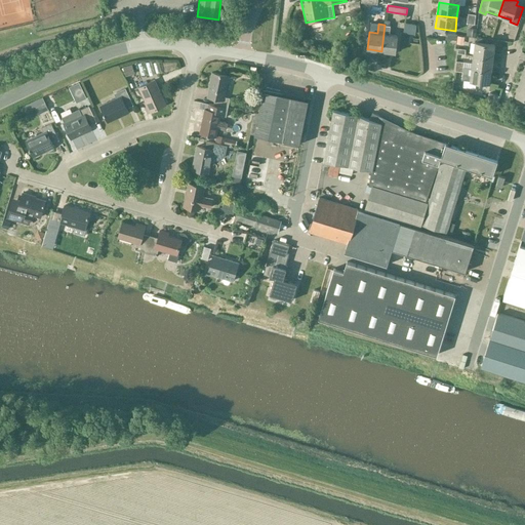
[(390,26),(385,25),(381,51),(395,52),(397,36),(389,34),(390,26)]
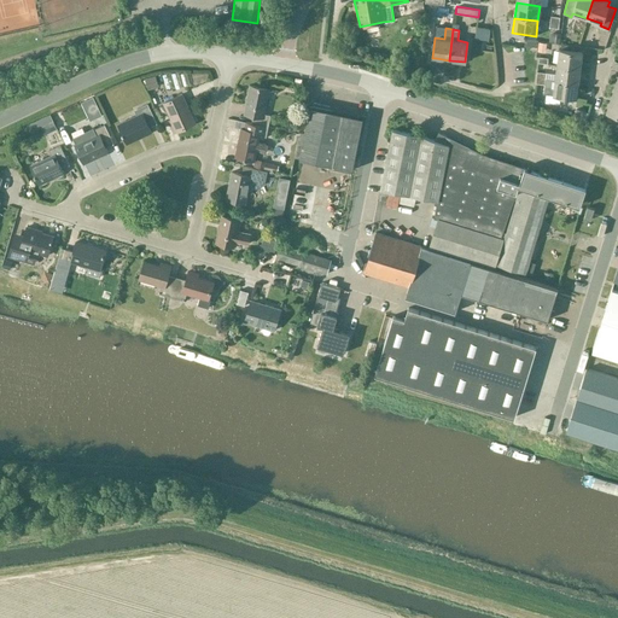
[(559,48),(557,64),(579,68),(582,52),(559,48)]
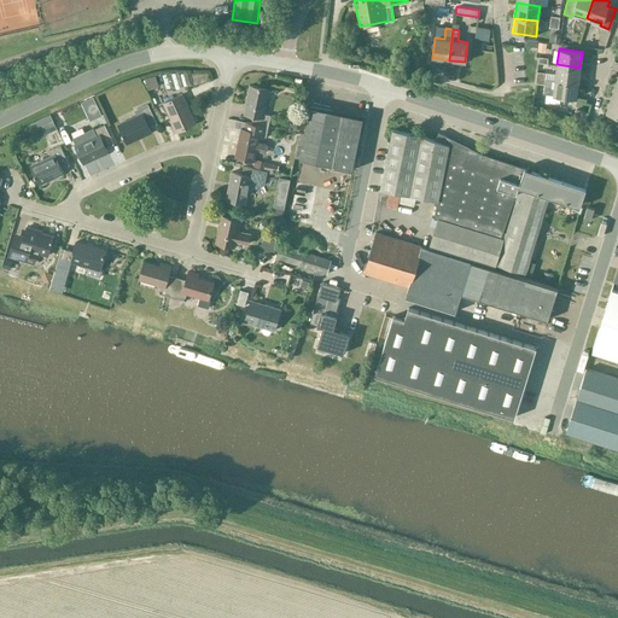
[(579,68),(557,64),(555,80),(578,82),(579,68)]
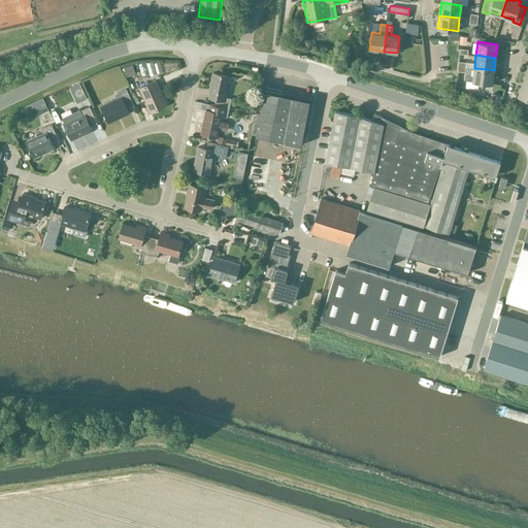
[(134,73),(132,65),(123,67),(125,75),(134,73)]
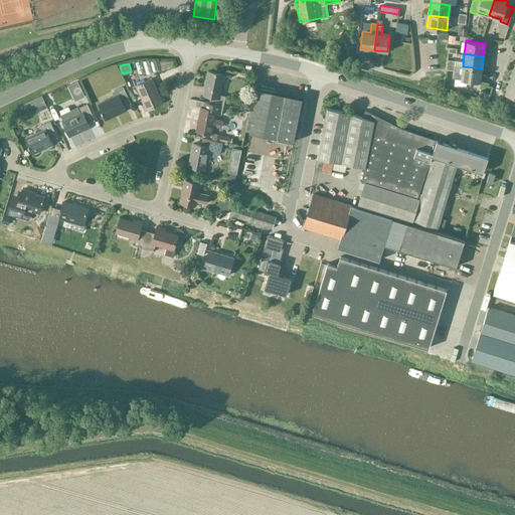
[(447,68),(454,69),(453,77),(480,81),(482,68),(463,66),(455,65),(447,64),(447,68)]
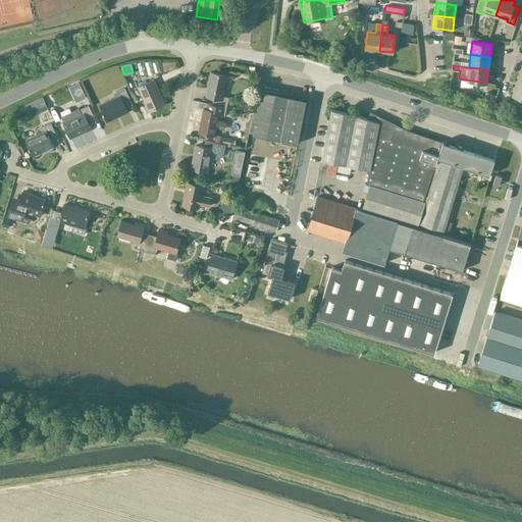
[(213,98),(212,104),(226,107),(228,97),(222,96),(227,75),(211,71),(206,96),(213,98)]
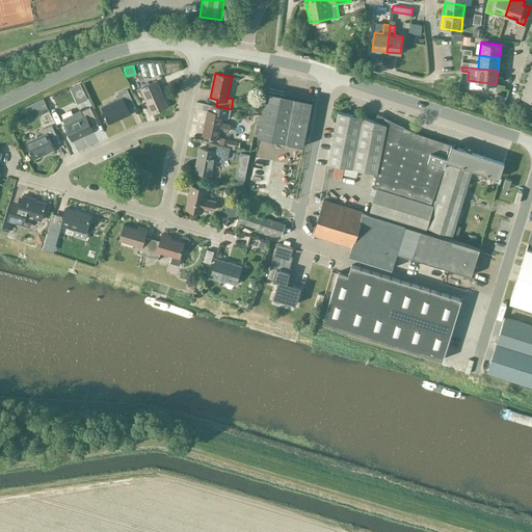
[(152,112),(167,106),(157,81),(140,88),(152,112)]
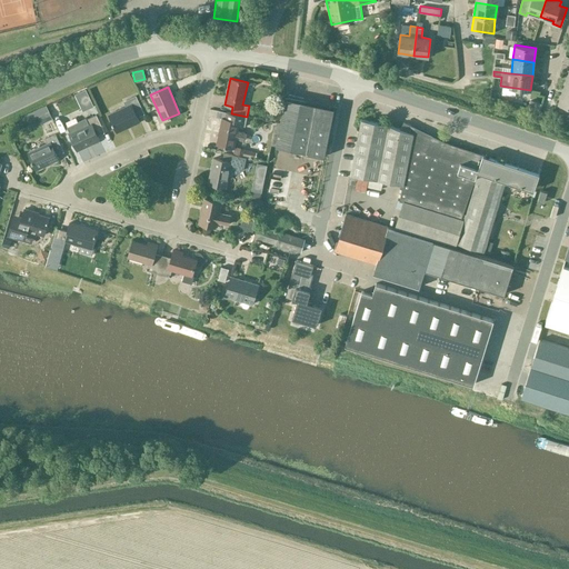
[(568,91),(562,89),(558,103),(568,107),(568,91)]
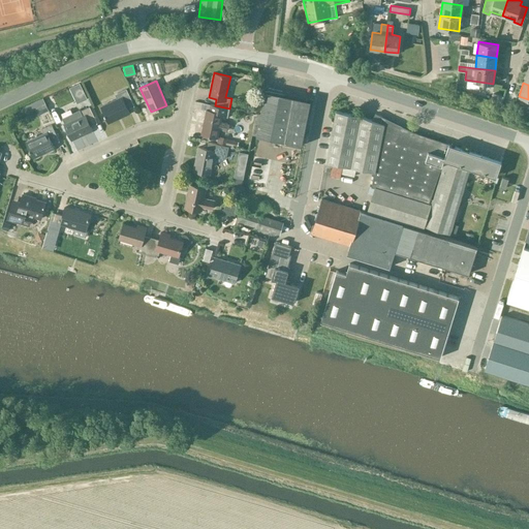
[(80,84),(70,89),(78,104),(88,99),(80,84)]
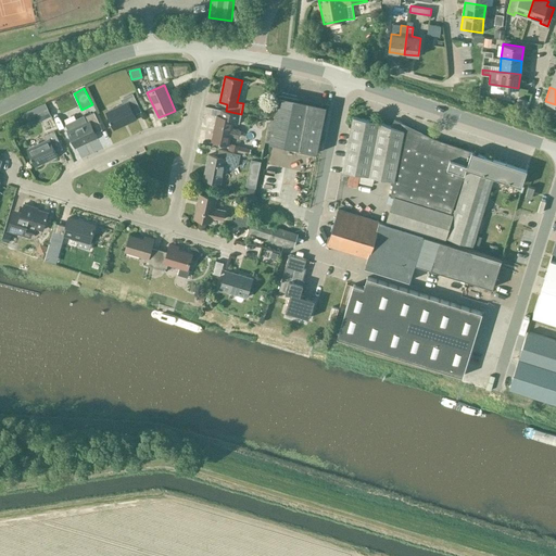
[(134,114),(140,111),(133,93),(123,98),(125,103),(106,112),(114,128),(136,118),(134,114)]
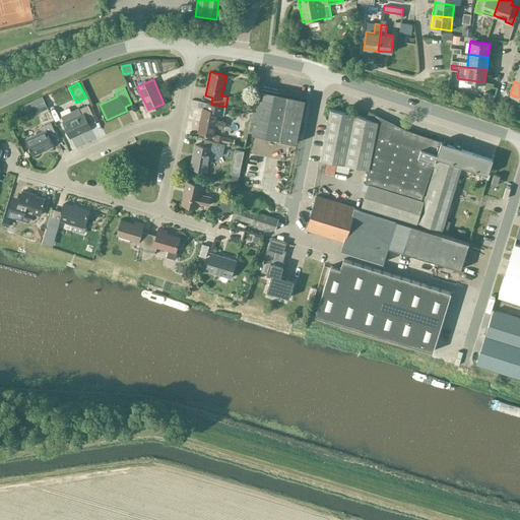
[(260,90),(251,135),(297,143),(305,100),(260,90)]
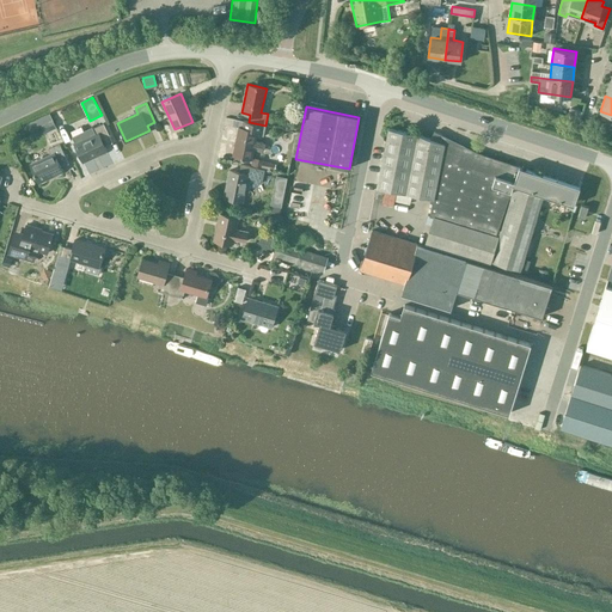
[(265,126),(249,122),(248,129),(238,127),(232,155),(252,159),(254,150),(261,151),(262,141),(256,140),(257,134),(263,135),(265,126)]
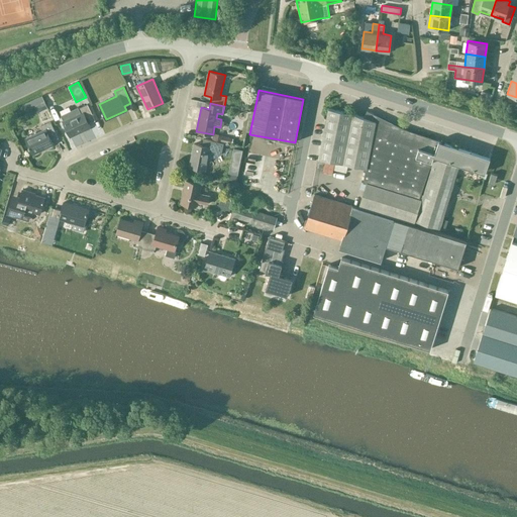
[(42,110),(39,104),(26,110),(28,116),(42,110)]
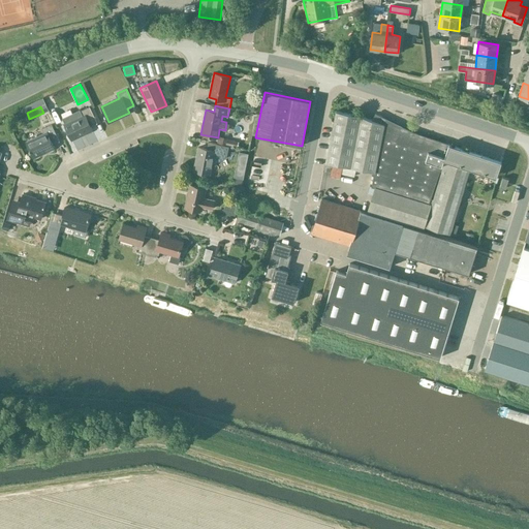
[(79,110),(61,117),(64,124),(71,139),(92,130),(90,126),(97,123),(89,106),(80,111),(79,110)]
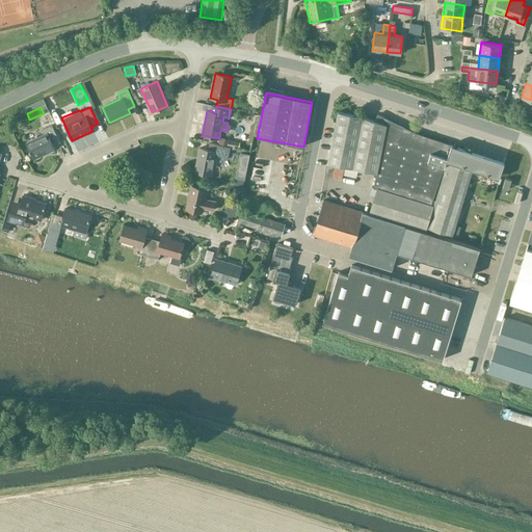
[(338,111),(327,163),(377,173),(373,187),(377,188),(370,212),(425,230),(426,227),(453,235),(473,169),(487,175),(487,174),(499,178),(504,162),(451,144),(451,147),(419,136),(420,134),(416,132),(415,134),(363,116),(338,111)]
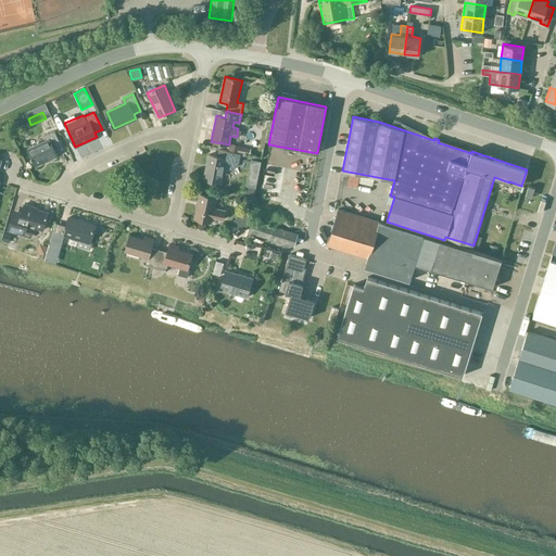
[(55,151),(62,148),(53,130),(43,135),(46,140),(27,149),(35,165),(57,155),(55,151)]
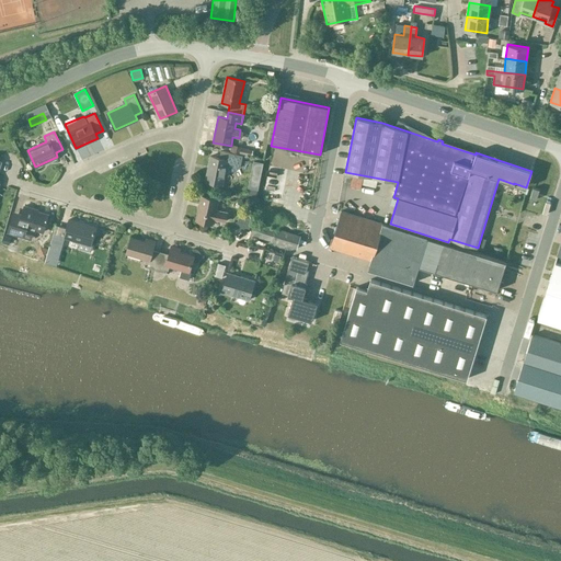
[(241,148),(241,146),(231,145),(230,151),(240,153),(252,155),(253,150),(241,148)]
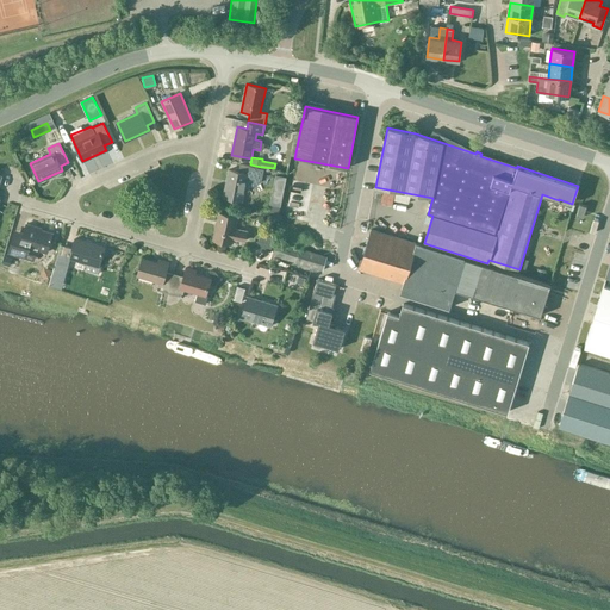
[(263,168),(256,167),(240,163),(238,170),(229,169),(224,195),(242,199),(243,190),(261,182),(263,168)]
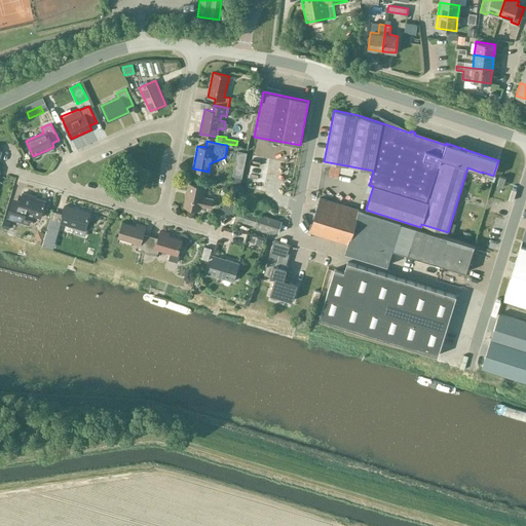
[(254,156),(248,181),(264,185),(269,159),(254,156)]
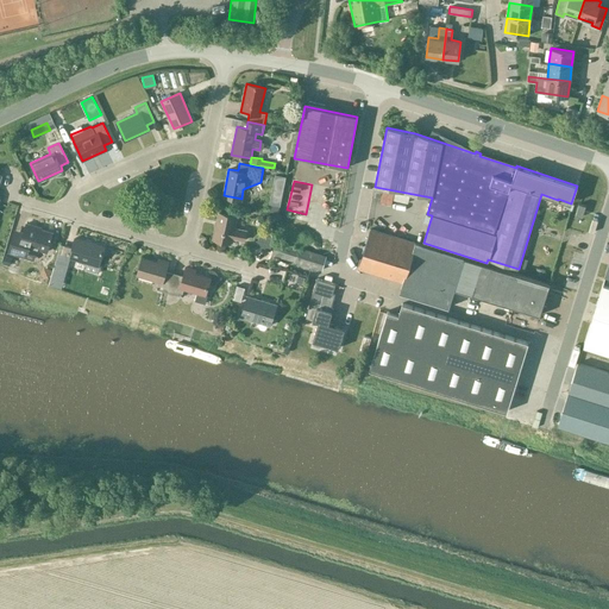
[(579,203),(576,215),(582,217),(585,206),(579,203)]
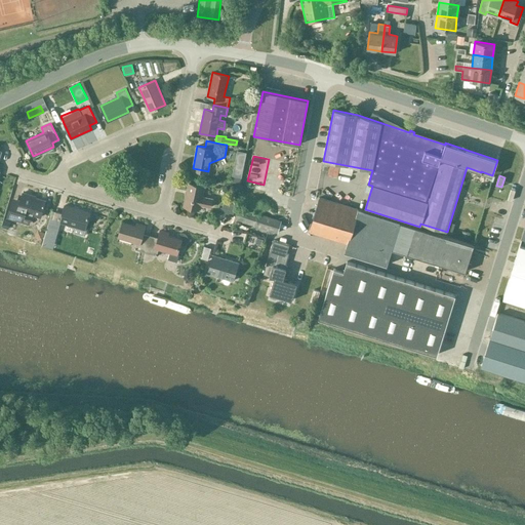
[(210,206),(212,199),(201,196),(203,187),(189,184),(184,205),(199,209),(200,204),(210,206)]
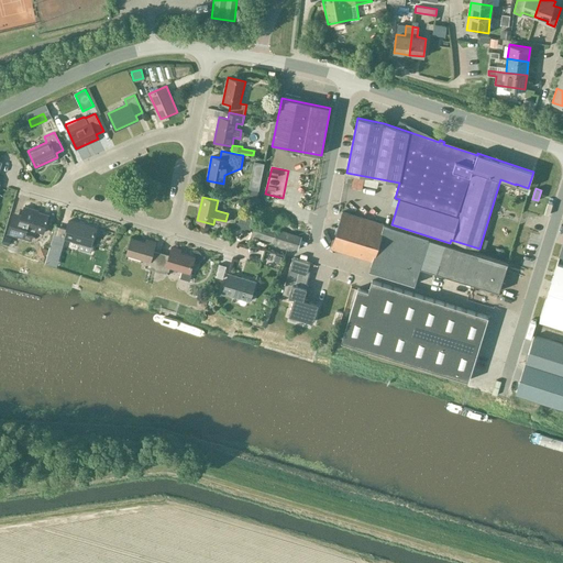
[(24,238),(26,228),(43,232),(48,216),(33,211),(34,210),(21,206),(18,219),(12,217),(8,233),(24,238)]
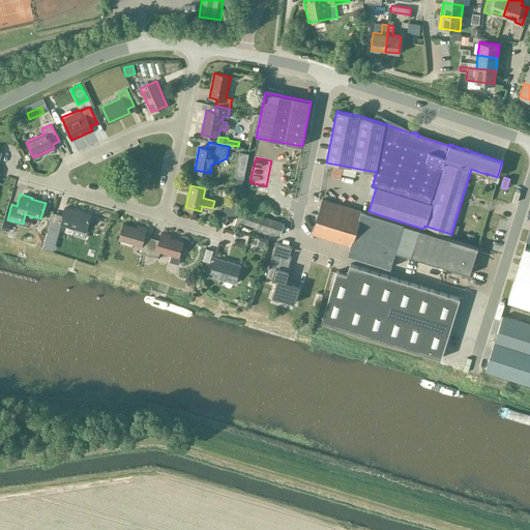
[(419,229),(377,215),(323,199),(312,233),(351,245),(348,254),(390,267),(395,252),(470,274),(478,247),(419,229)]
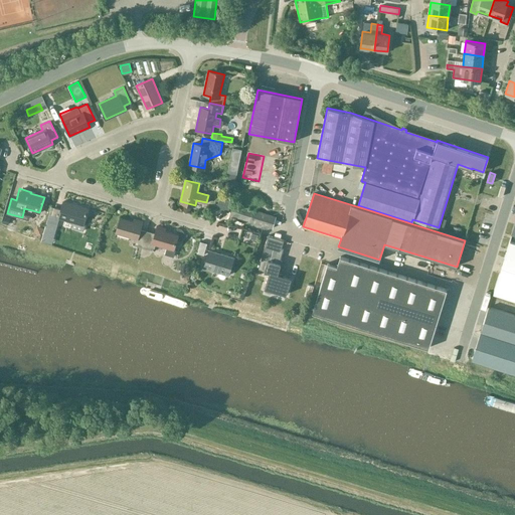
[(219,197),(216,209),(229,211),(231,200),(219,197)]
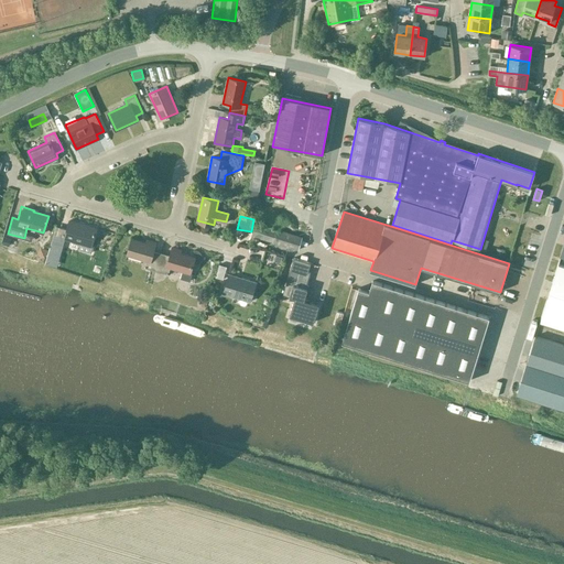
[(90,245),(95,229),(96,228),(69,220),(67,229),(60,227),(55,242),(62,245),(64,238),(80,242),(78,249),(91,252),(94,246),(90,245)]
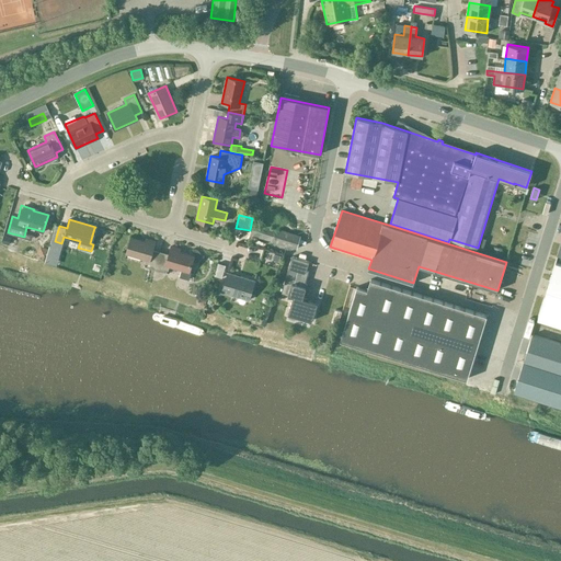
[(300,236),(274,228),(253,221),(250,235),(271,241),(297,249),(300,236)]
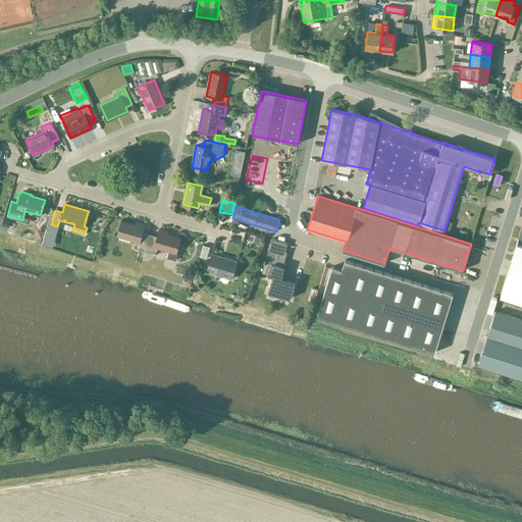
[(145,251),(149,235),(142,232),(144,224),(136,221),(135,224),(121,220),(117,236),(136,241),(134,248),(145,251)]
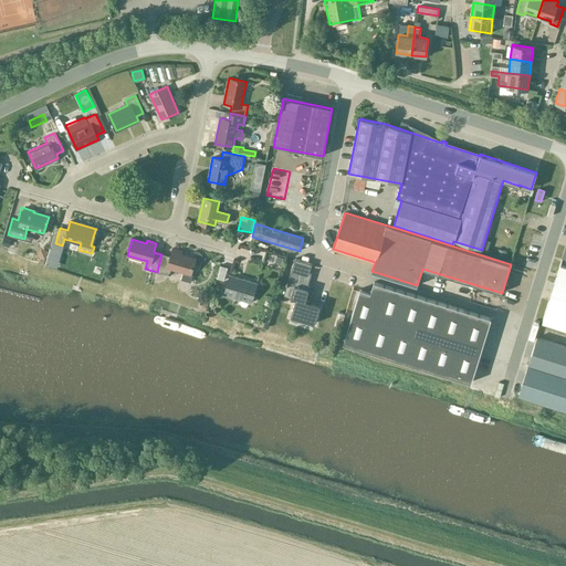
[(565,244),(543,321),(565,328),(565,244)]
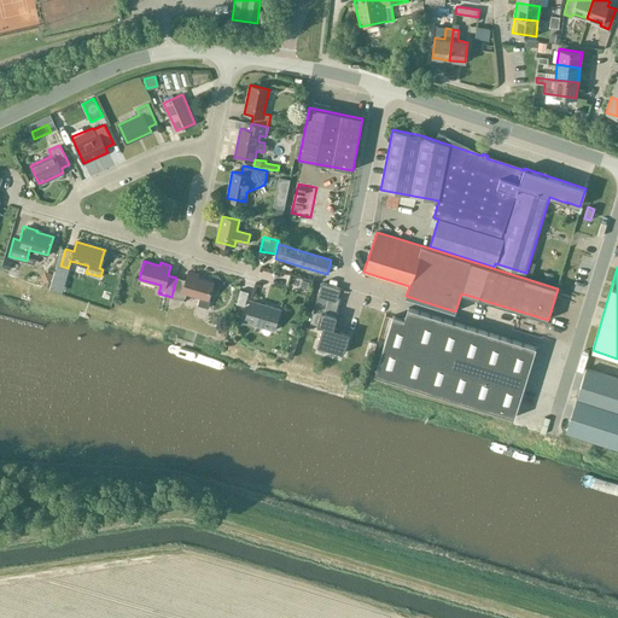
[(186,280),(176,278),(172,297),(184,301),(186,292),(199,296),(197,304),(208,308),(210,299),(208,298),(213,281),(197,277),(198,274),(188,270),(186,280)]
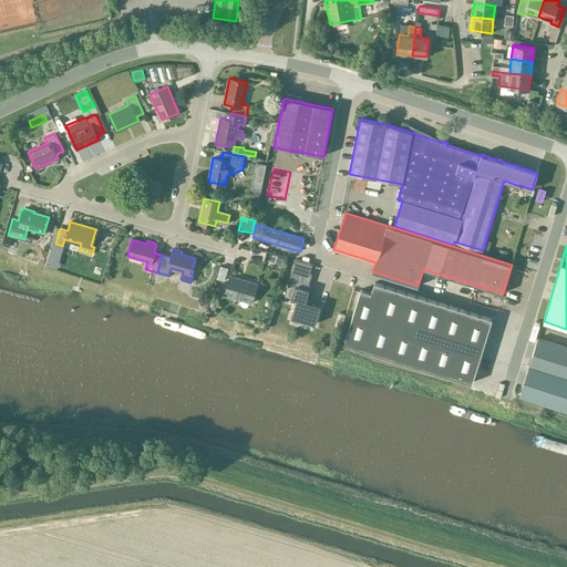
[(290,298),(292,290),(307,295),(310,287),(308,286),(310,277),(308,277),(312,264),(295,259),(284,296),(290,298)]
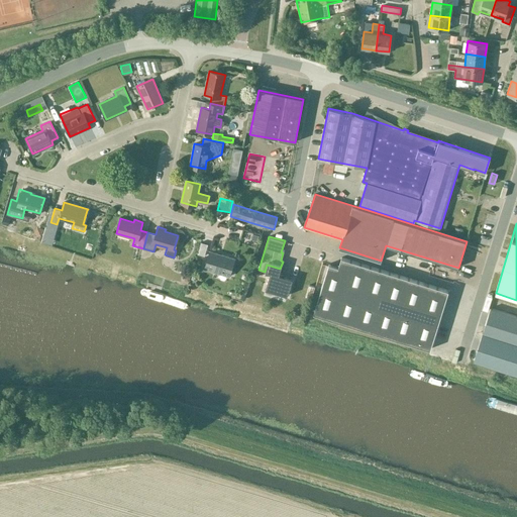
[(204,255),(208,244),(201,242),(197,253),(204,255)]
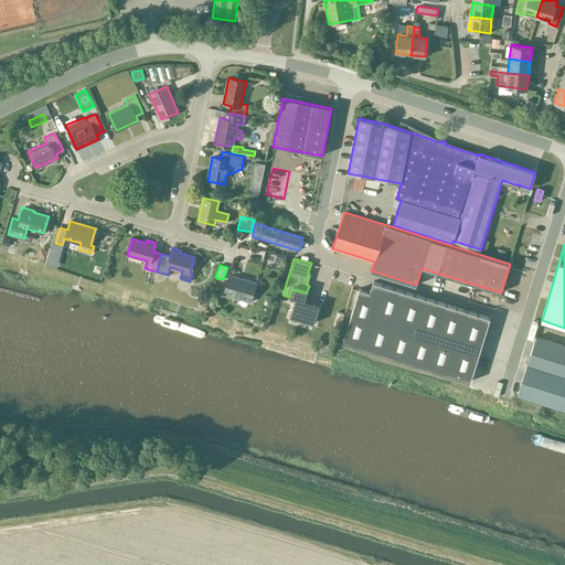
[(249,301),(256,281),(230,274),(223,294),(249,301)]
